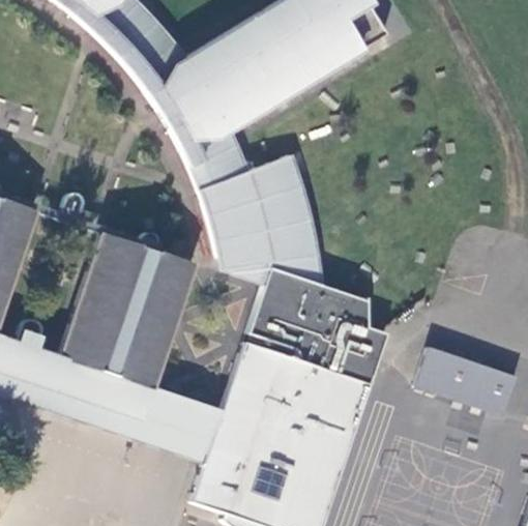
[(53,0),(70,11),(108,48),(144,86),(174,136),(200,190),(250,168),(235,134),(371,52),(354,21),(379,5),(375,0),(272,0),(188,52),(141,0),(53,0)]
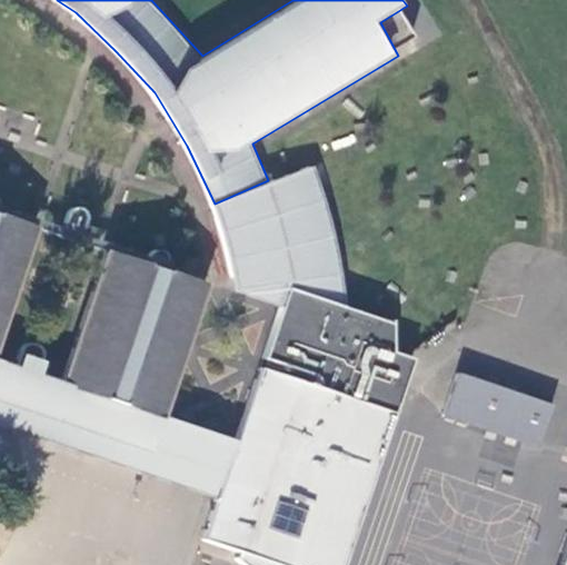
[(268,180),(215,204),(229,244),(237,291),(286,306),(269,356),(322,374),(326,384),(326,387),(266,366),(240,440),(219,498),(206,538),(239,551),(238,556),(250,564),(349,564),(420,358),(399,350),(398,324),(349,306),(345,266),(335,222),(315,164),(268,180)]
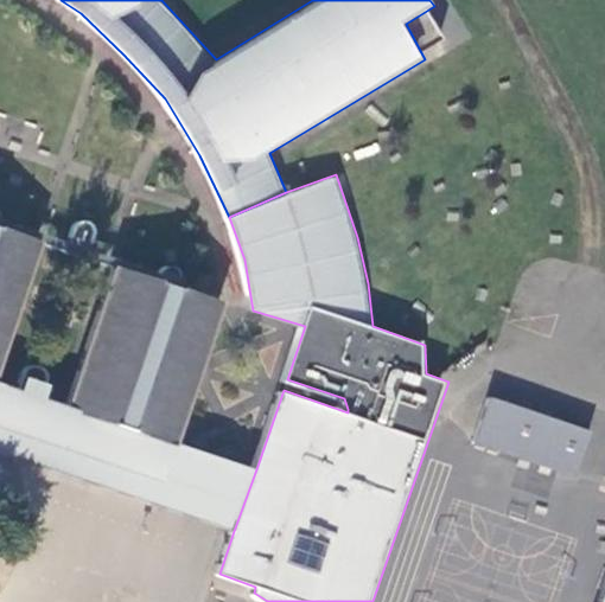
[(0,448),(234,531),(256,469),(180,444),(228,301),(120,267),(72,407),(1,382),(49,243),(0,225),(0,448)]
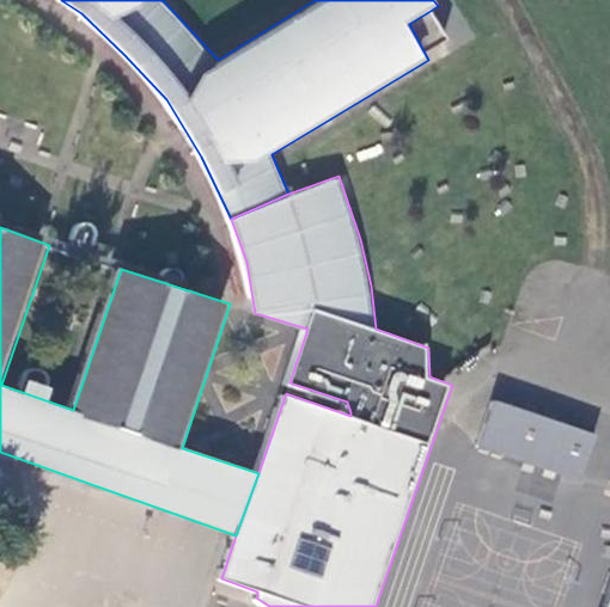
[(601,430),(494,394),(477,445),(587,477),(601,430)]
